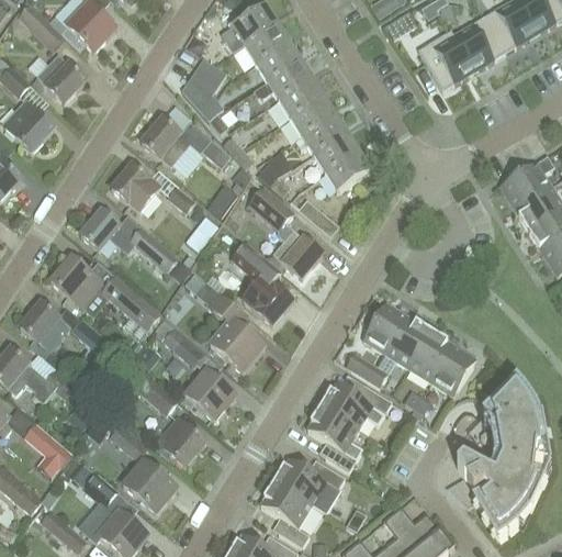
[(224,0),(223,1),(224,7),(228,9),(234,8),(236,3),(235,0),(224,0)]
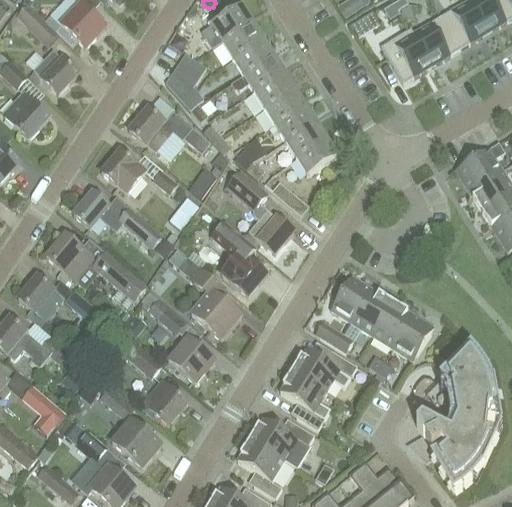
[(408,2),(407,0),(395,0),(393,1),(398,8),(408,2)]
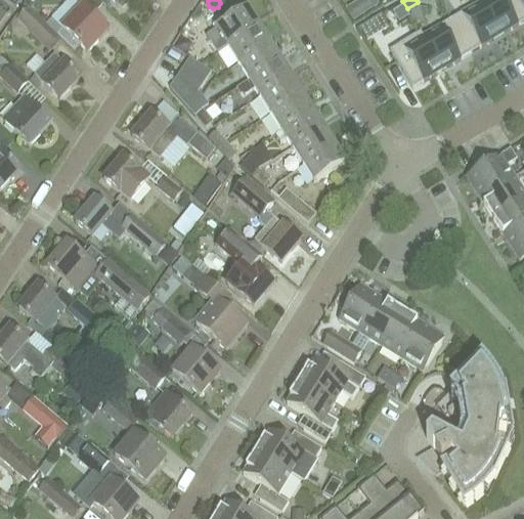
[(498,31),(480,0),(477,0),(450,16),(471,50),(491,38),(499,33),(498,31)]
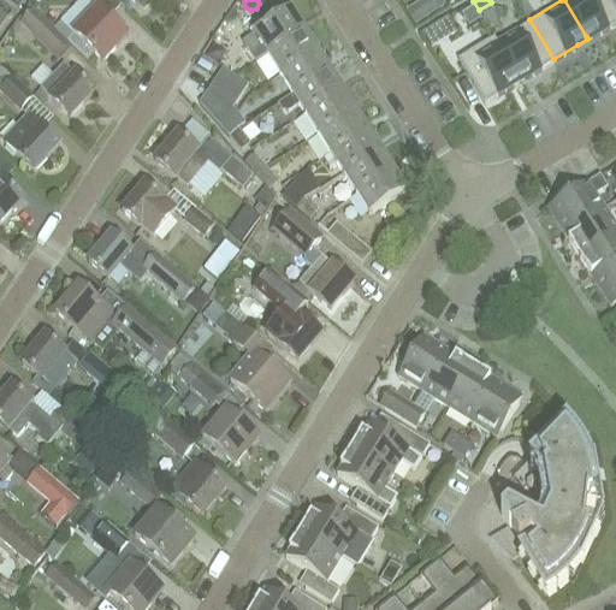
[(615,7),(611,0),(564,0),(586,36),(587,39),(597,33),(615,22),(615,7)]
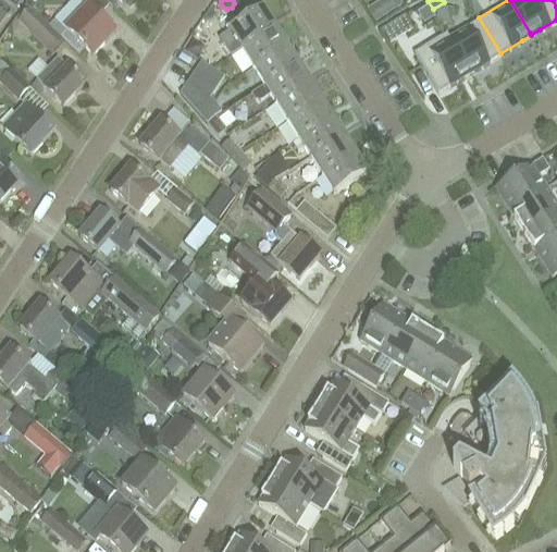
[(65,25),(93,51),(115,27),(88,1),(65,25)]
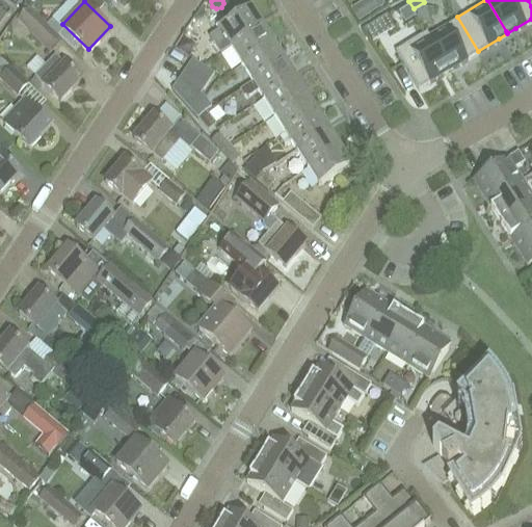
[(404,19),(416,12),(414,8),(408,1),(398,8),(404,19)]
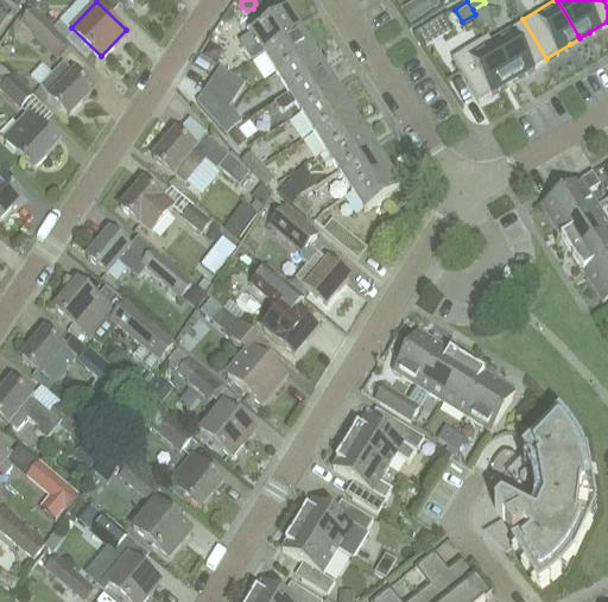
[(19,18),(56,56),(70,42),(32,4),(31,5),(29,2),(17,14),(20,17),(19,18)]
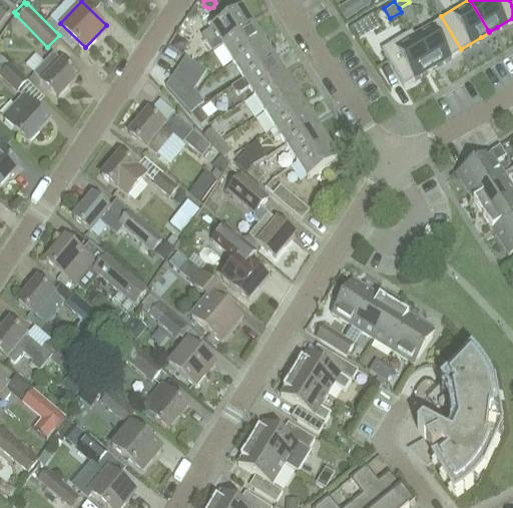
[(222,44),(253,23),(242,6),(210,26),(222,44)]
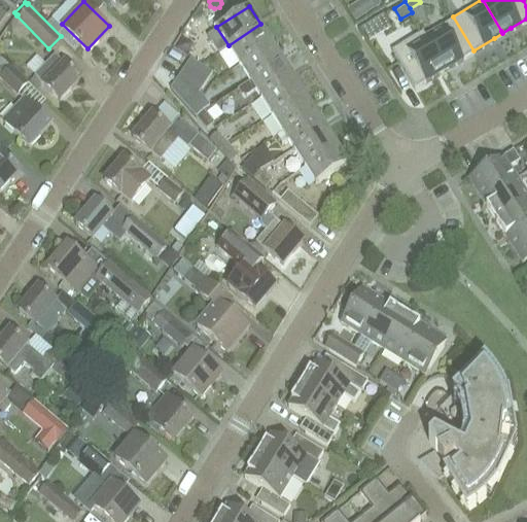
[(425,33),(424,34),(443,66),(445,68),(453,63),(473,50),(453,16),(425,33)]
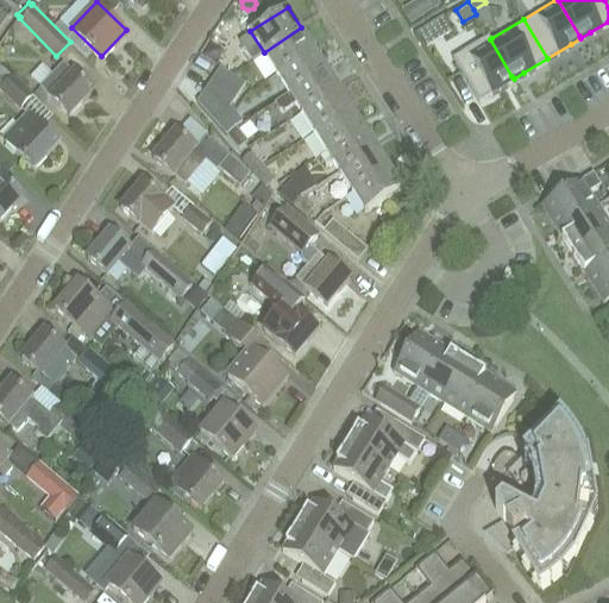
[(301,27),(264,52),(276,71),(314,46),(301,27)]
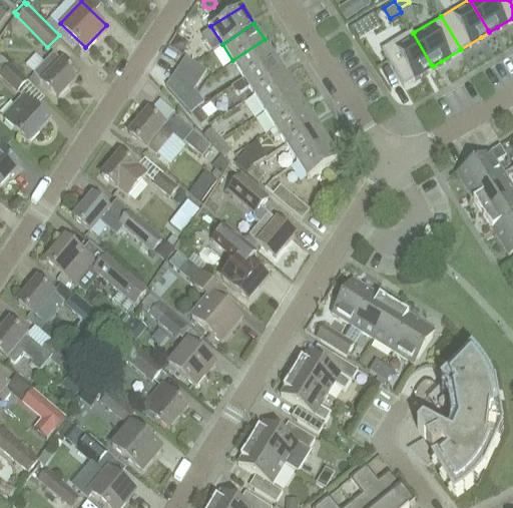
[(431,64),(413,33),(414,32),(411,28),(381,46),(403,83),(424,71),(433,66),(431,64)]
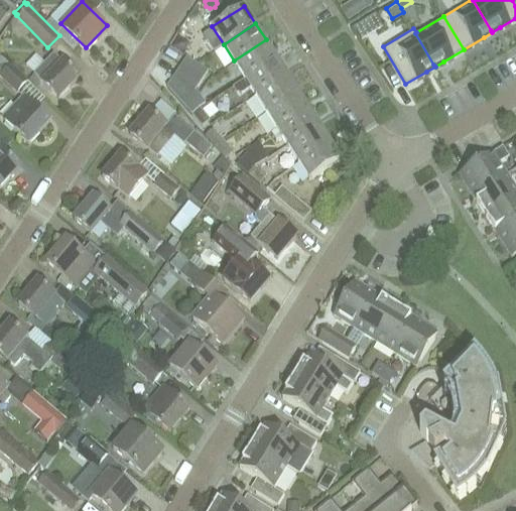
[(277,56),(266,39),(234,60),(245,78),(277,56)]
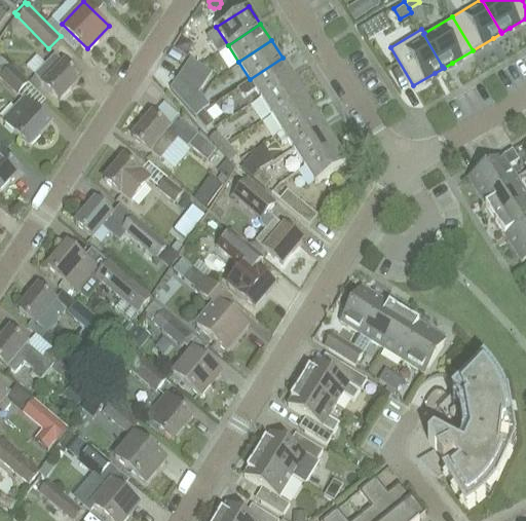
[(60,96),(81,74),(66,59),(65,60),(54,50),(35,71),(44,79),(43,80),(60,96)]
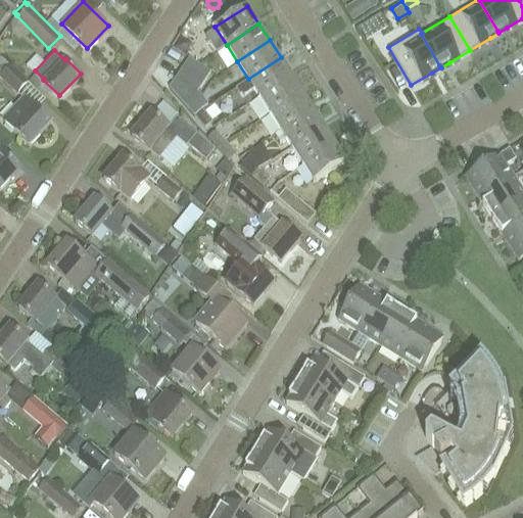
[(10,62),(0,52),(0,76),(15,91),(28,78),(10,61),(10,62)]
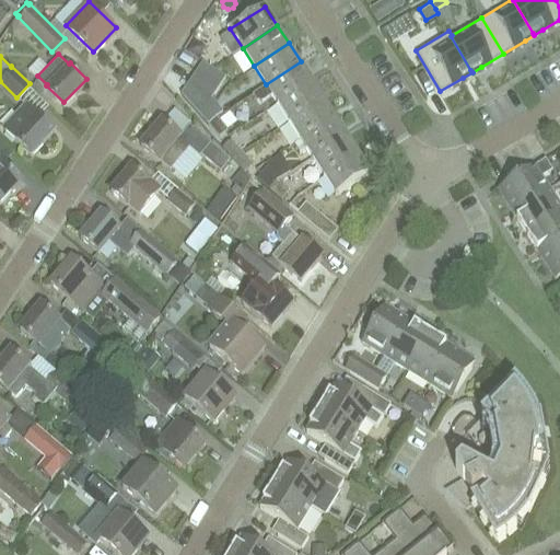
[(196,68),(219,83),(225,74),(202,59),(196,68)]
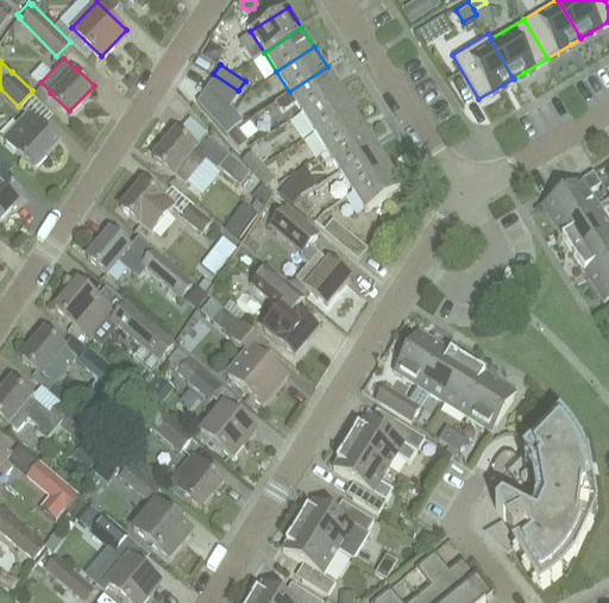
[(338,86),(327,67),(289,92),(301,110),(338,86)]
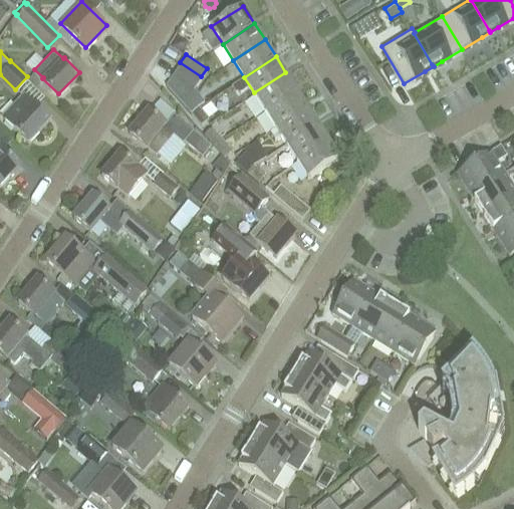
[(201,76),(180,62),(174,71),(195,85),(201,76)]
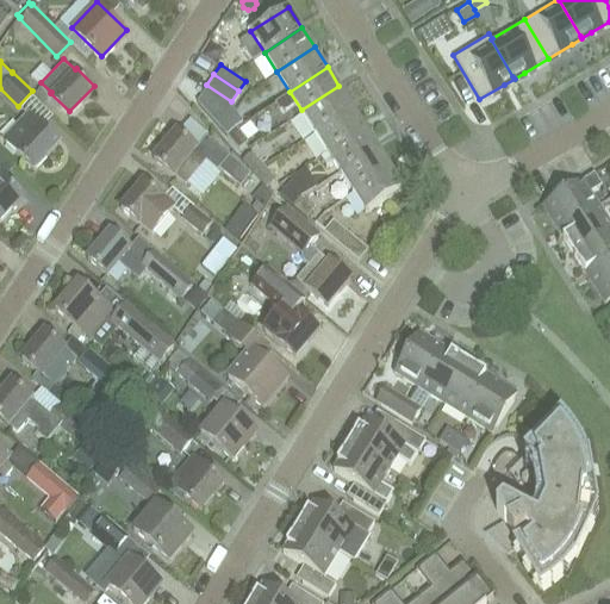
[(231,101),(206,85),(197,99),(222,116),(231,101)]
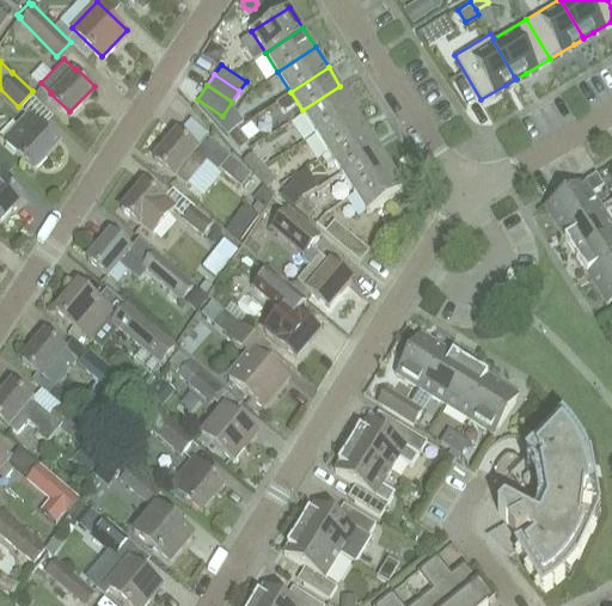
[(340,86),(303,110),(316,130),(354,106),(340,86)]
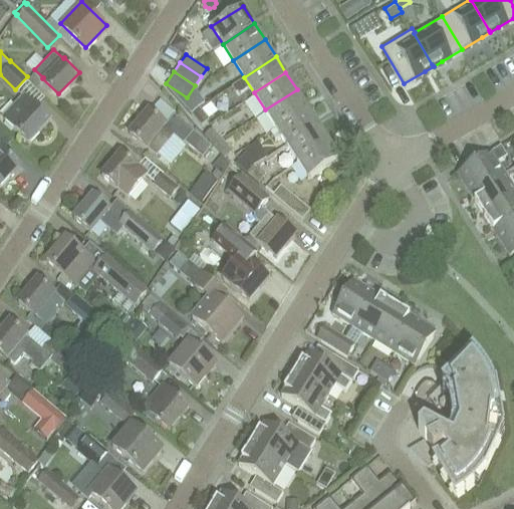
[(265,109),(275,125),(307,105),(297,89),(265,109)]
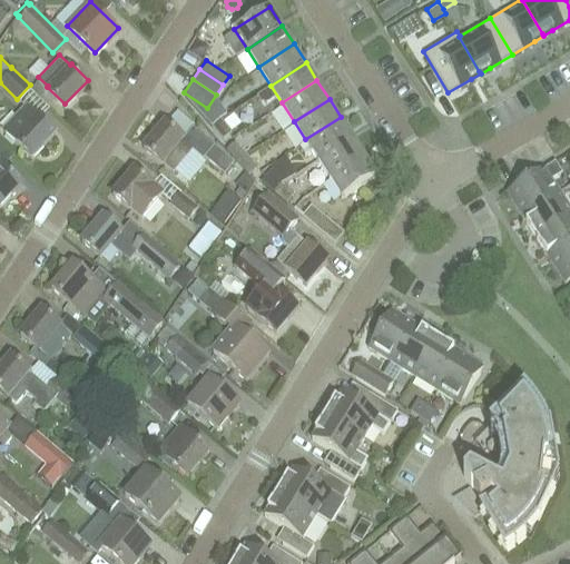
[(32,154),(56,129),(38,112),(36,114),(27,106),(5,127),(32,154)]
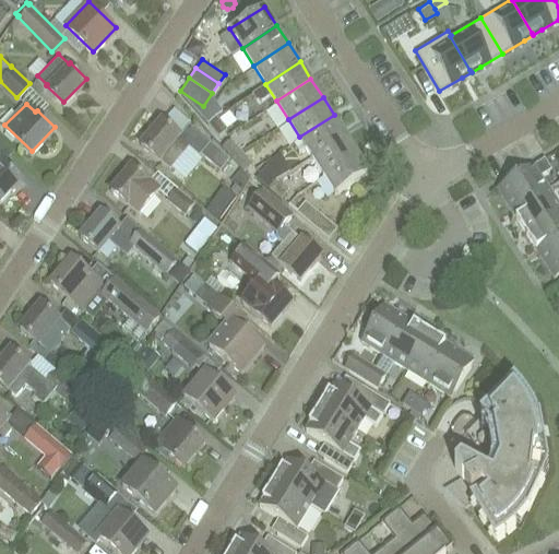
[(207,120),(217,133),(226,127),(215,114),(207,120)]
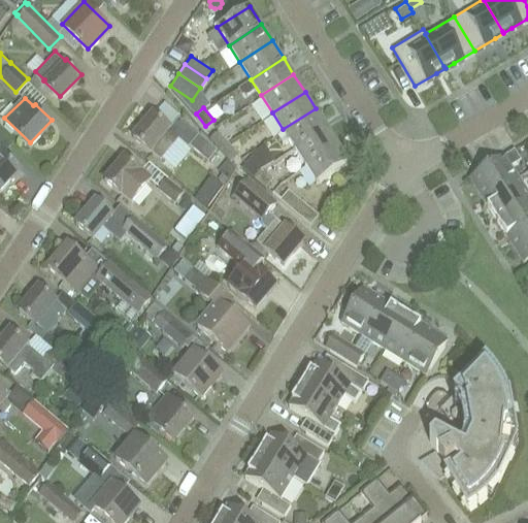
[(283,129),(276,132),(282,141),(288,137),(294,146),(326,126),(316,108),(283,129)]
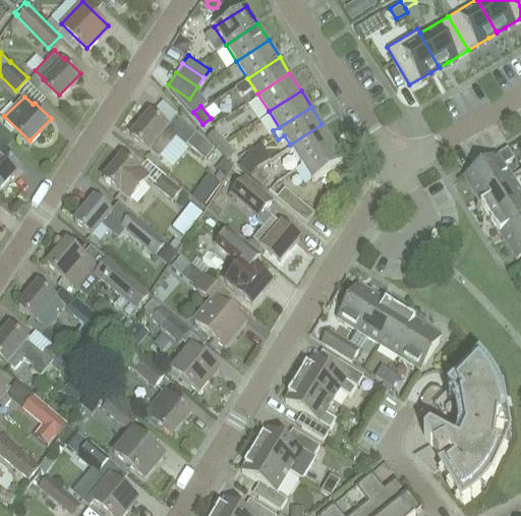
[(151,109),(130,132),(147,147),(148,147),(157,154),(175,133),(166,125),(167,123),(151,109)]
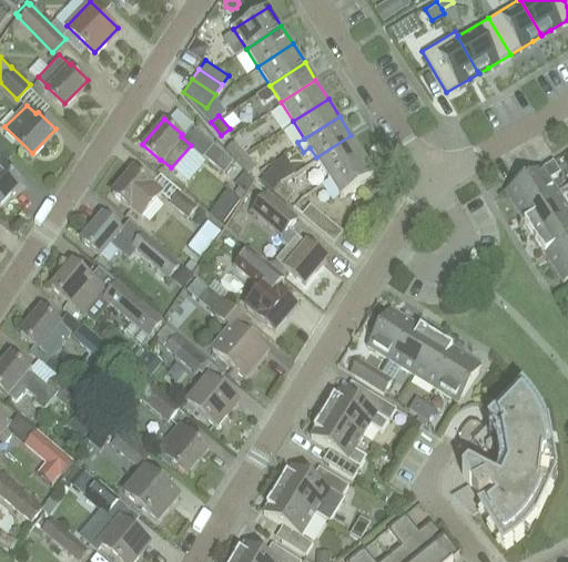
[(267,147),(245,122),(233,132),(255,157),(267,147)]
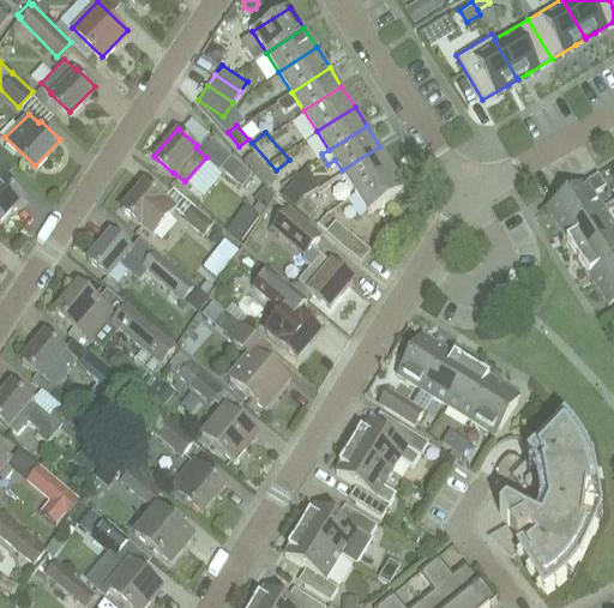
[(379,146),(342,170),(354,190),(392,166),(379,146)]
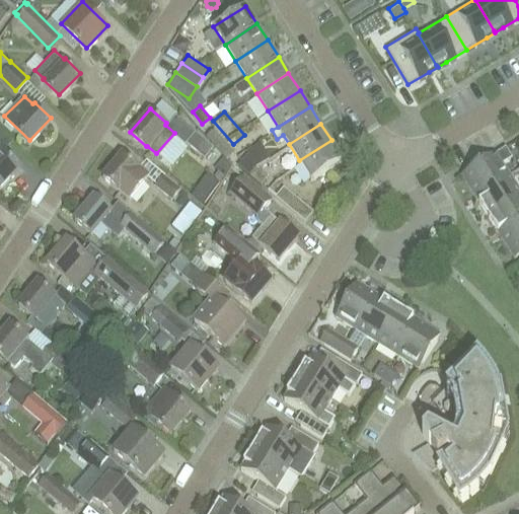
[(216,144),(224,139),(214,127),(206,133),(216,144)]
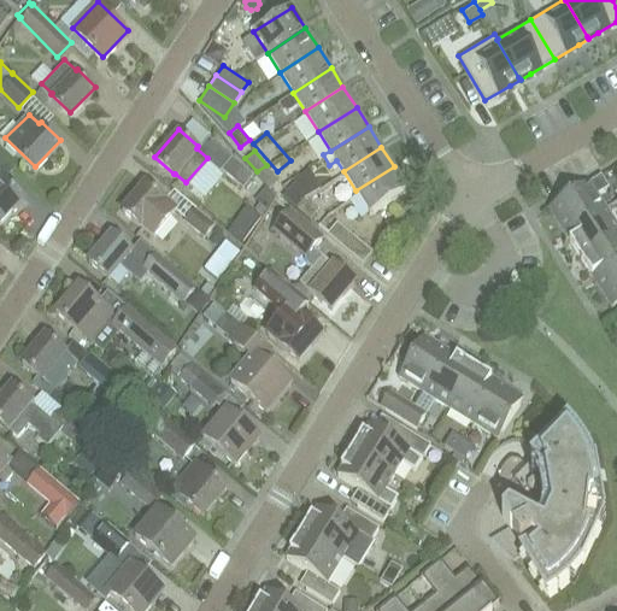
[(253,172),(229,153),(218,165),(242,186),(253,172)]
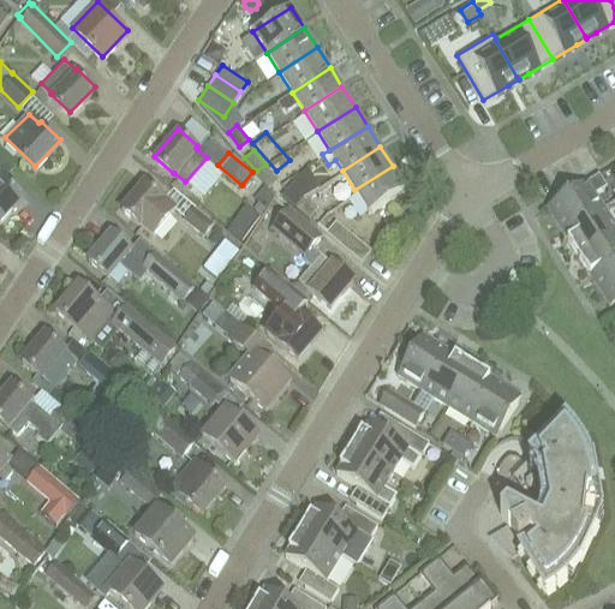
[(276,177),(266,165),(256,171),(264,181),(267,185),(276,177)]
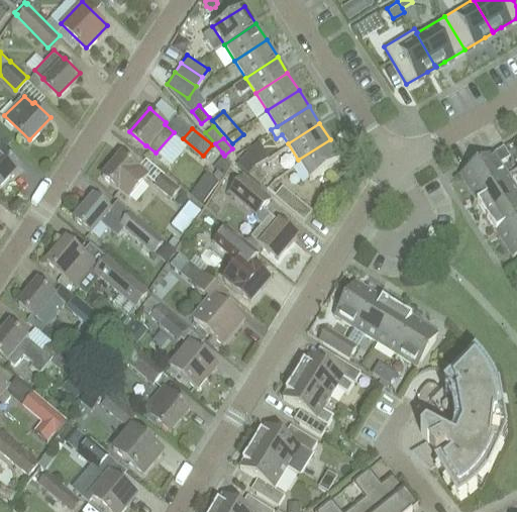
[(249,173),(254,165),(269,156),(257,138),(235,163),(249,173)]
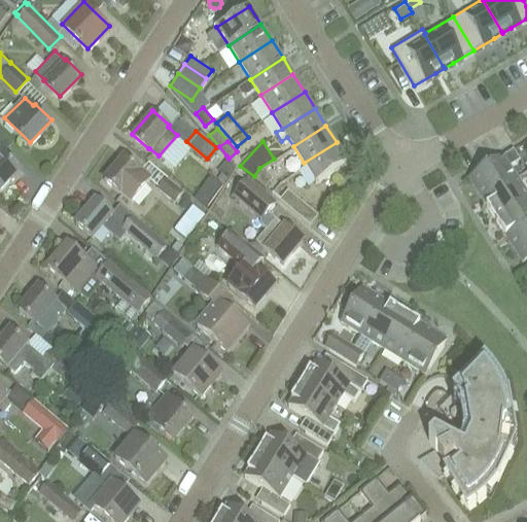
[(337,142),(304,163),(315,180),(348,160),(337,142)]
